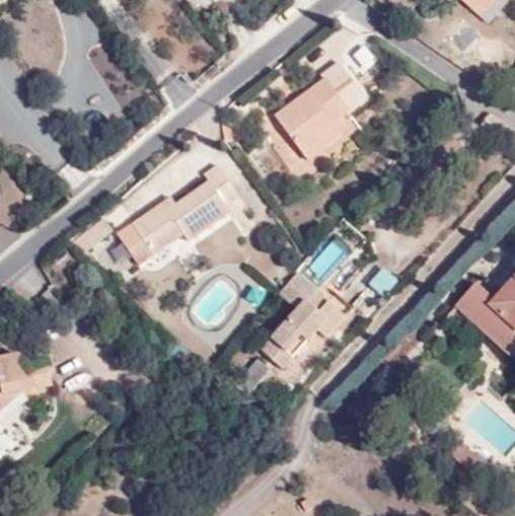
[(459,0),(471,10),(480,0),(459,0)]
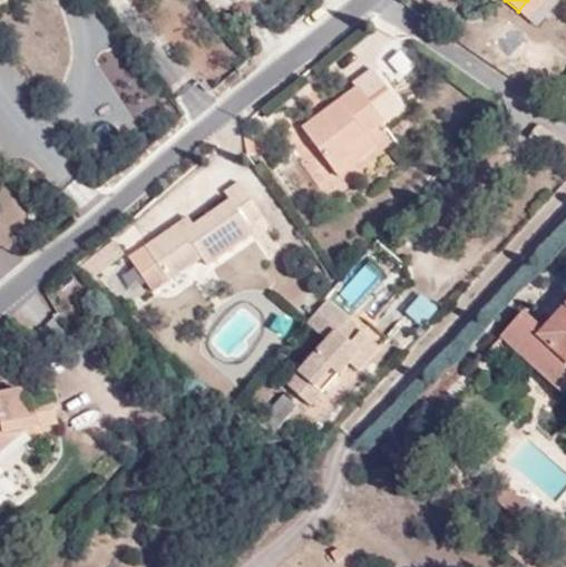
[(524,17),(537,0),(527,0),(518,11),(524,17)]
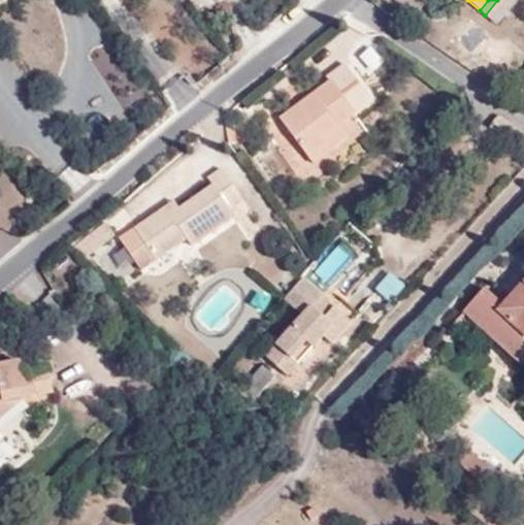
[(324,142),(319,134),(336,122),(369,97),(344,61),(325,74),(327,79),(279,116),(307,155),(324,142)]
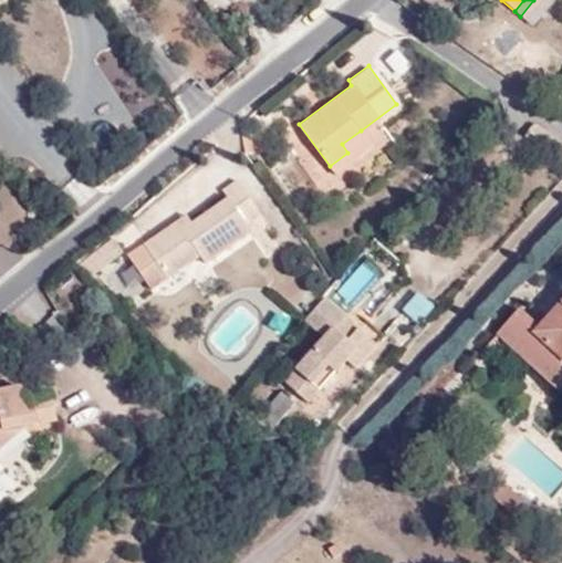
[(333,171),(371,145),(361,131),(342,144),(347,153),(330,166),(333,171)]
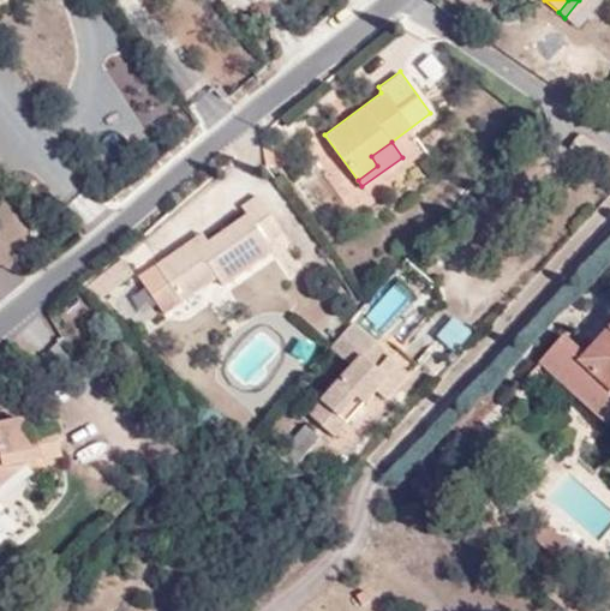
[(339,197),(356,187),(332,148),(315,157),(339,197)]
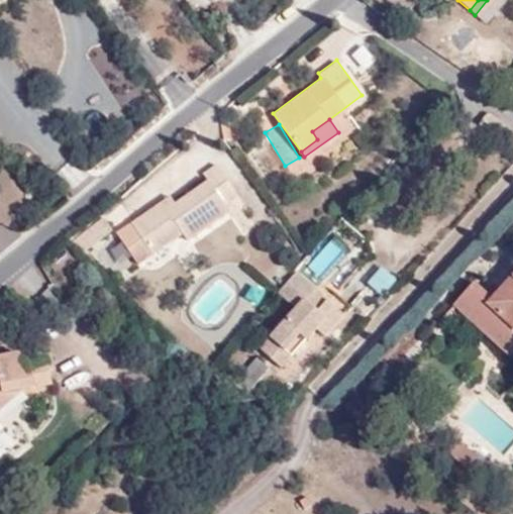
[(150,252),(180,231),(186,239),(228,209),(224,204),(236,194),(215,163),(201,173),(206,180),(173,203),(168,195),(129,221),(150,252)]
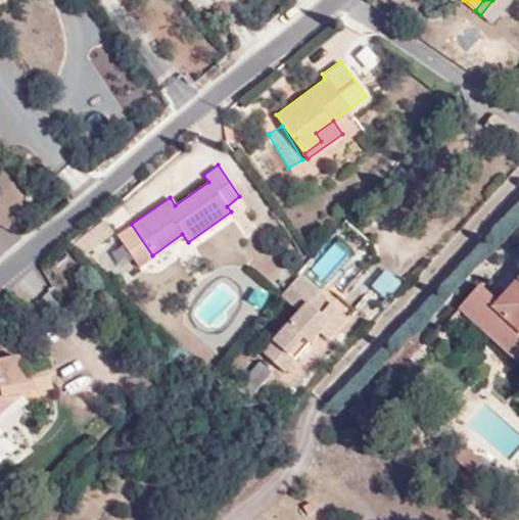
[(116,234),(138,265),(152,255),(131,224),(116,234)]
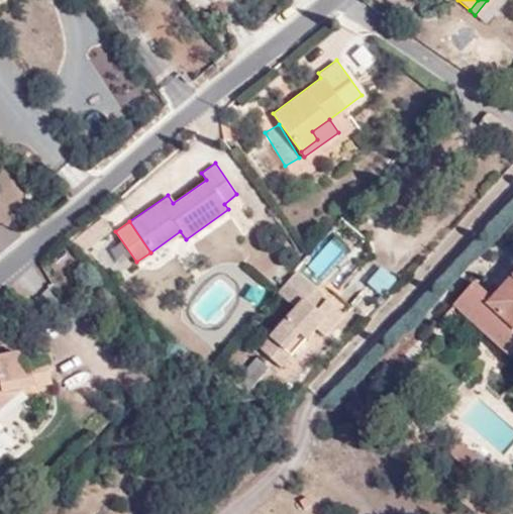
[(0,242),(9,235),(0,224),(0,242)]
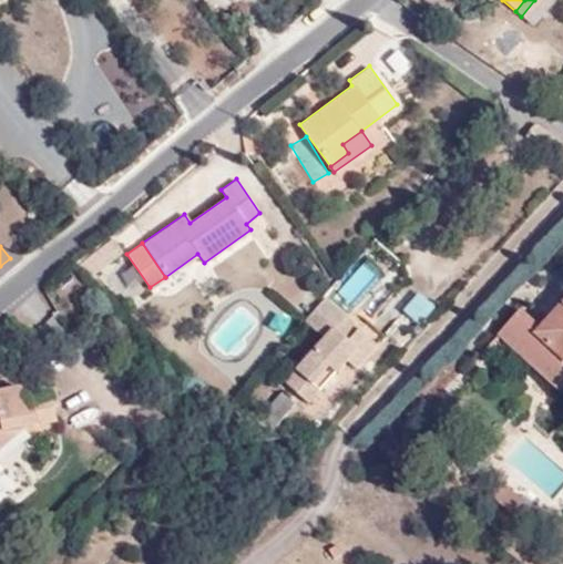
[(174,290),(206,268),(204,263),(197,254),(165,277),(174,290)]
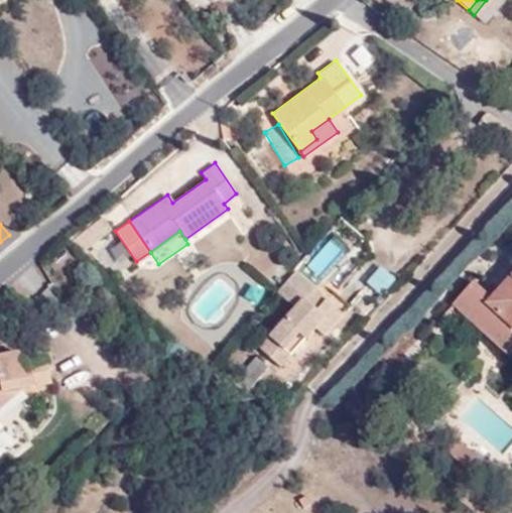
[(372,259),(360,278),(377,288),(388,270),(372,259)]
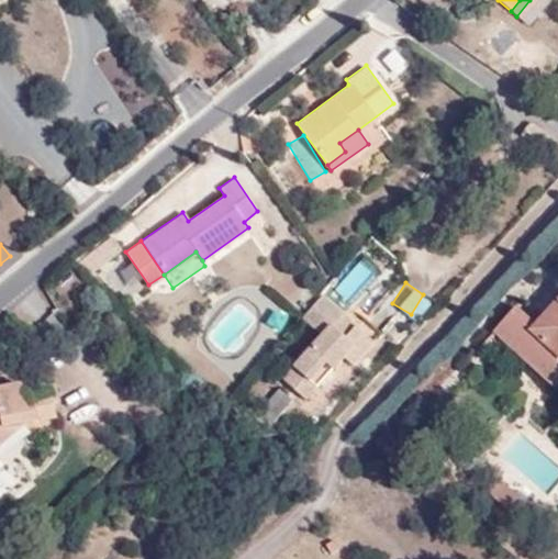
[(354,311),(347,317),(320,294),(301,317),(320,334),(282,377),(304,397),(341,356),(349,364),(377,332),(354,311)]
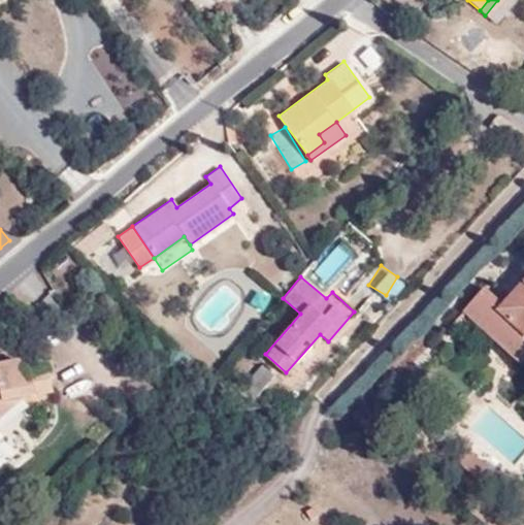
[(523,276),(510,293),(500,303),(491,294),(484,287),(462,309),(518,361),(523,354),(523,276)]
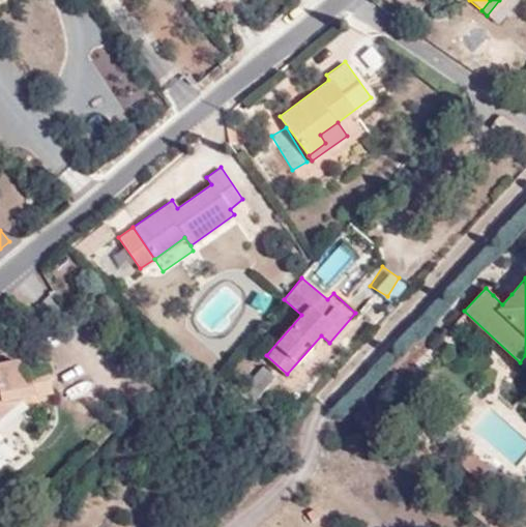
[(512,294),(502,285),(493,295),(502,304),(512,294)]
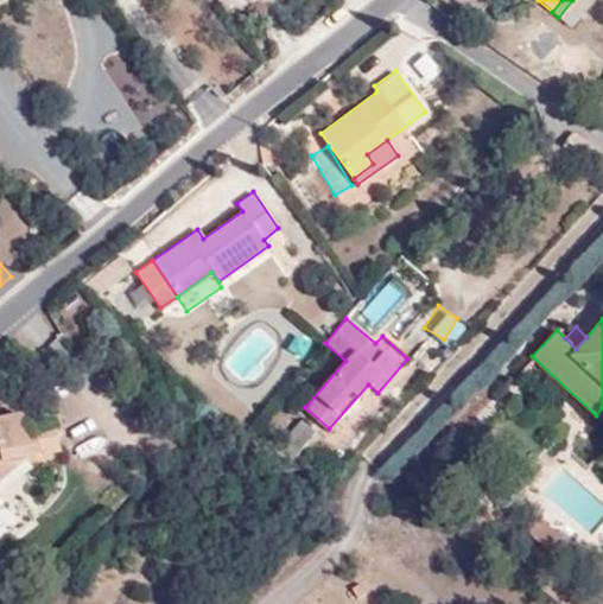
[(0,461),(24,456),(57,450),(51,423),(25,427),(24,413),(0,418),(0,461)]
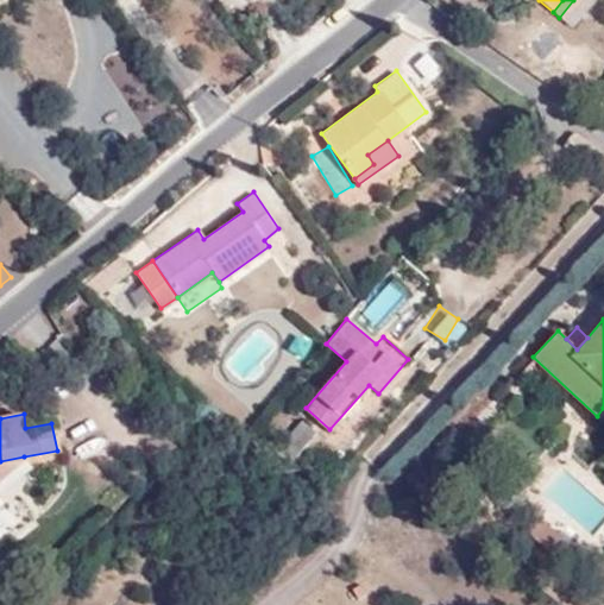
[(272,451),(288,464),(313,432),(299,418),(272,451)]
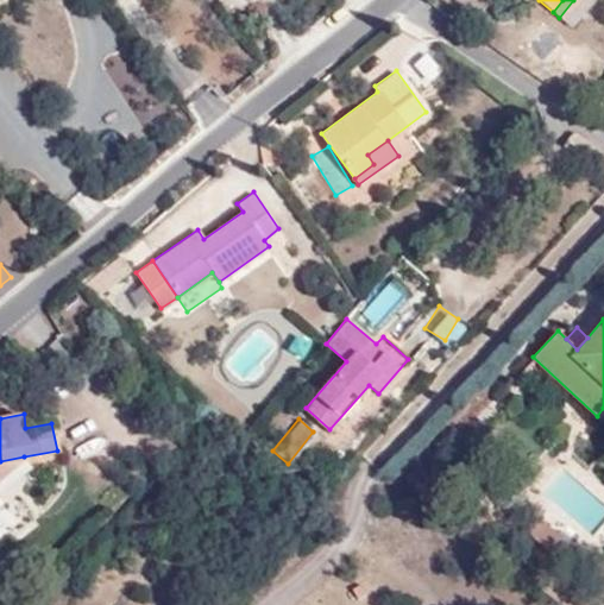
[(0,476),(24,457),(0,461),(0,476)]
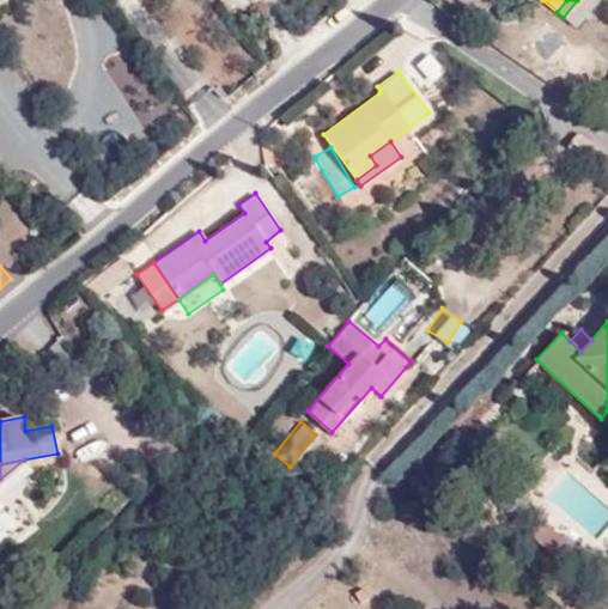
[(527,533),(561,562),(573,549),(539,519),(527,533)]
